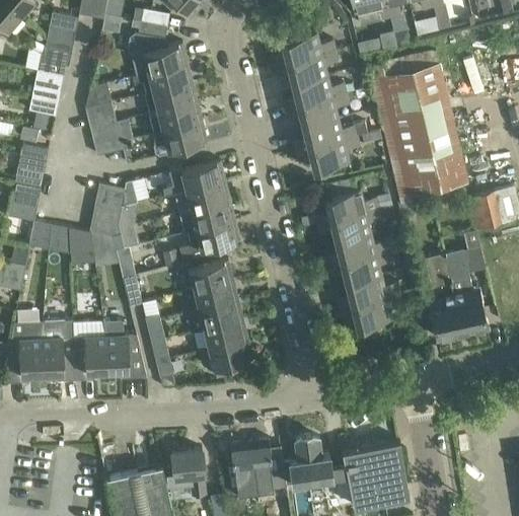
[(20,16),(1,0),(0,0),(0,25),(7,32),(20,16)]
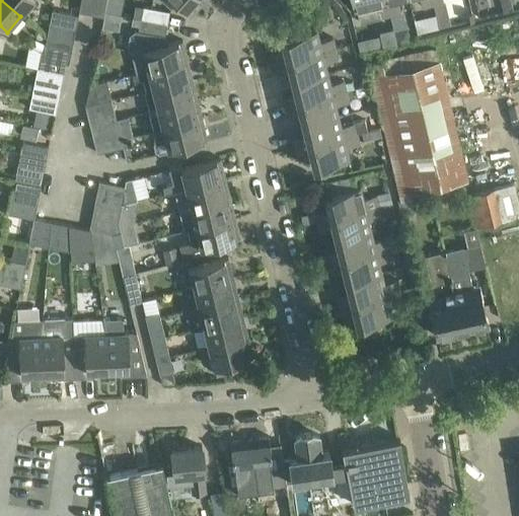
[(1,0),(20,16),(34,1),(32,0),(1,0)]
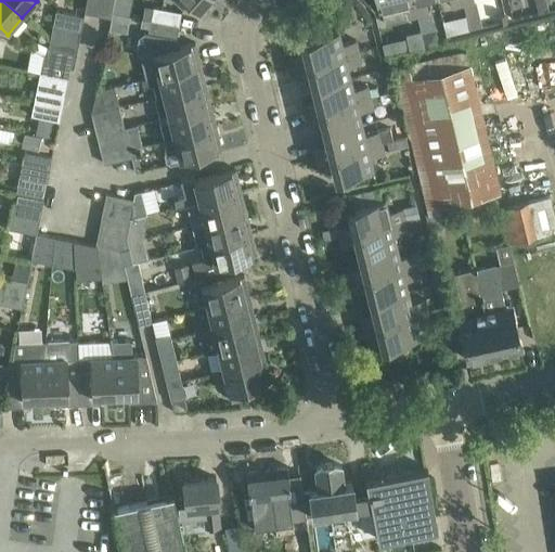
[(97,18),(100,0),(86,0),(84,16),(97,18)]
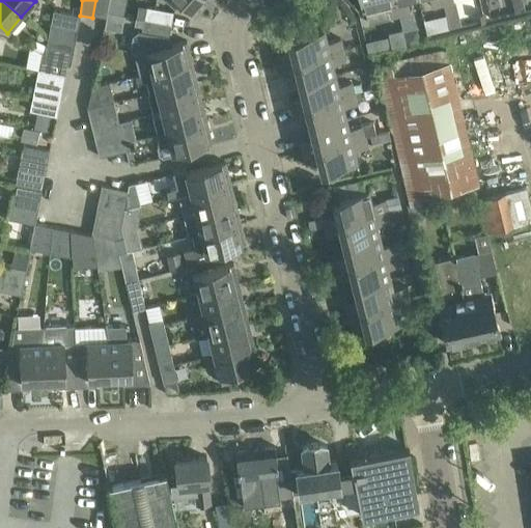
[(108,0),(95,0),(92,18),(104,20),(108,0)]
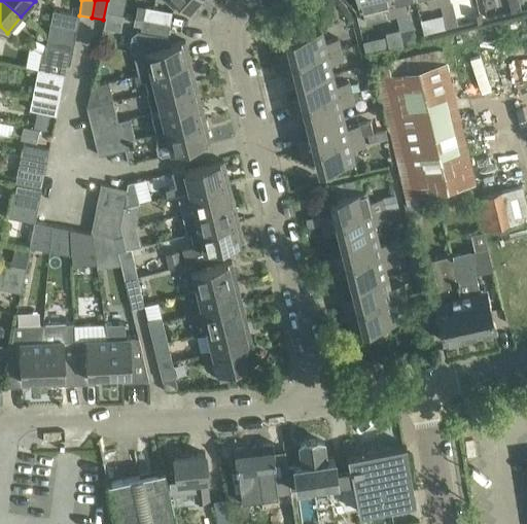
[(195,18),(208,2),(205,0),(162,0),(175,11),(180,5),(195,18)]
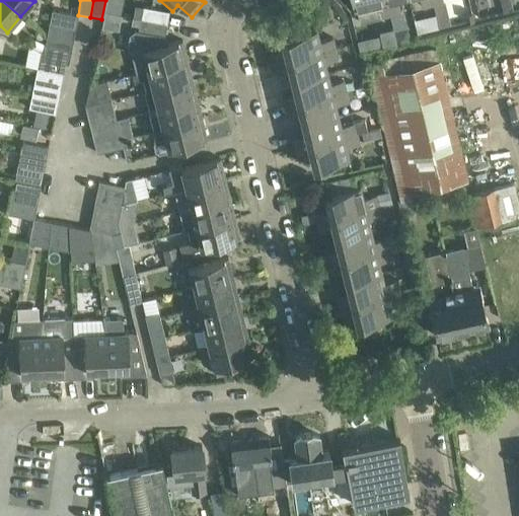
[(360,25),(390,17),(385,0),(350,0),(354,13),(356,12),(360,25)]
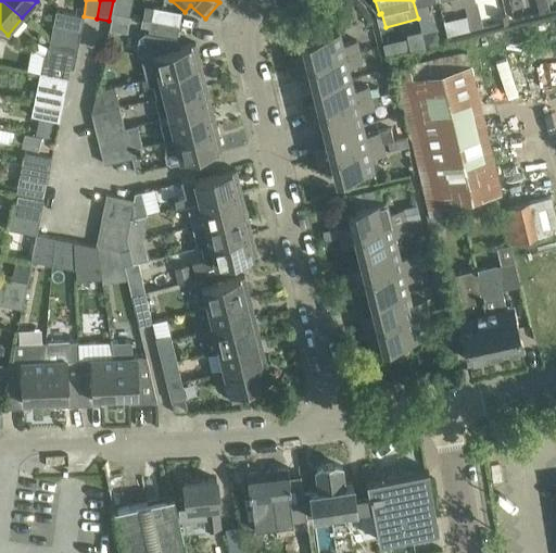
[(433,0),(413,0),(418,19),(429,16),(426,2),(433,0)]
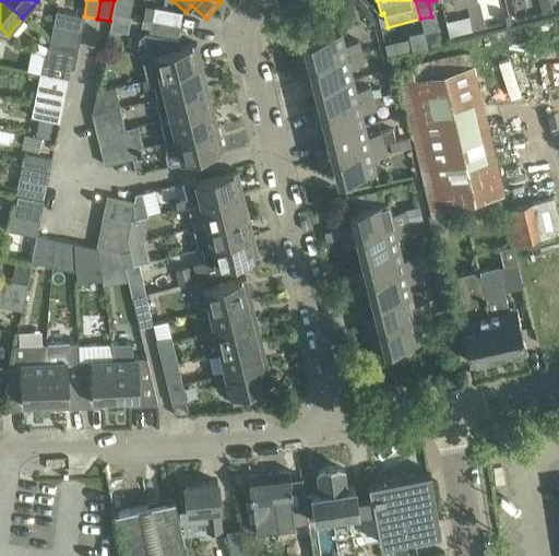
[(451,0),(454,11),(466,8),(464,0),(451,0)]
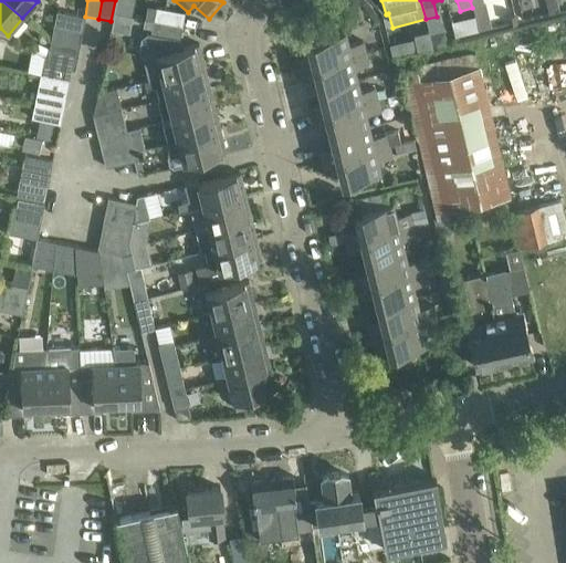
[(482,0),(470,0),(472,8),(473,8),(479,33),(491,30),(485,4),(483,6),(482,0)]
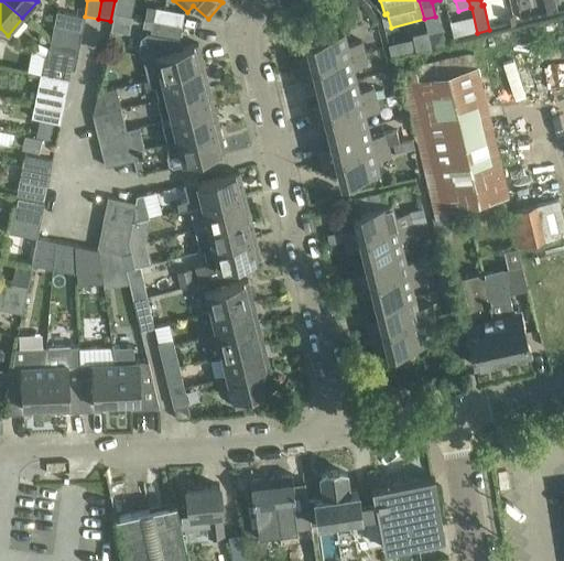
[(542,0),(546,17),(557,14),(553,0),(542,0)]
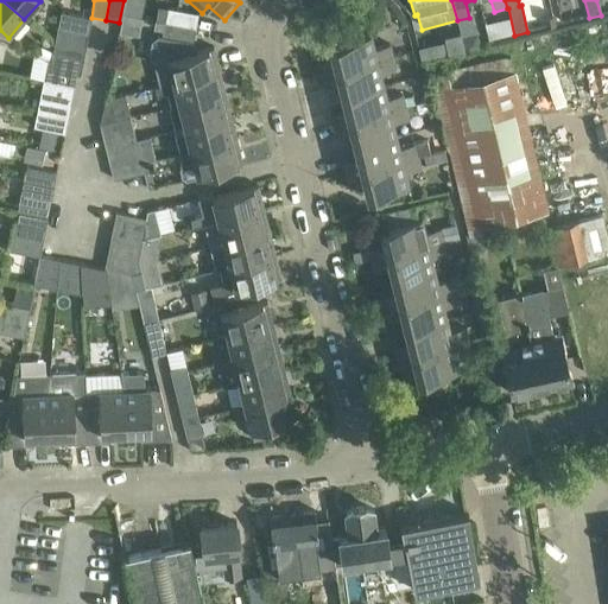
[(607,0),(596,0),(601,16),(607,13),(607,0)]
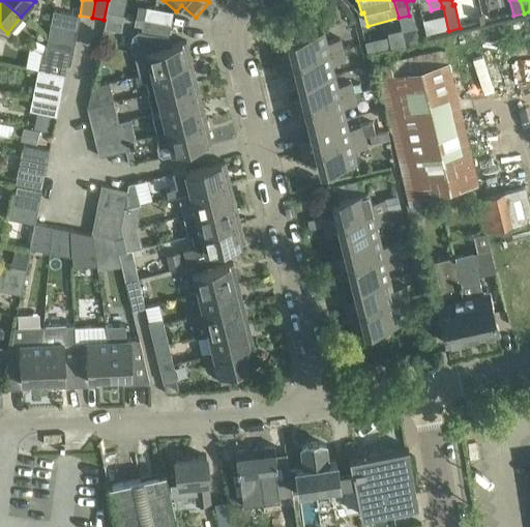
[(144,22),(171,27),(173,15),(146,9),(144,22)]
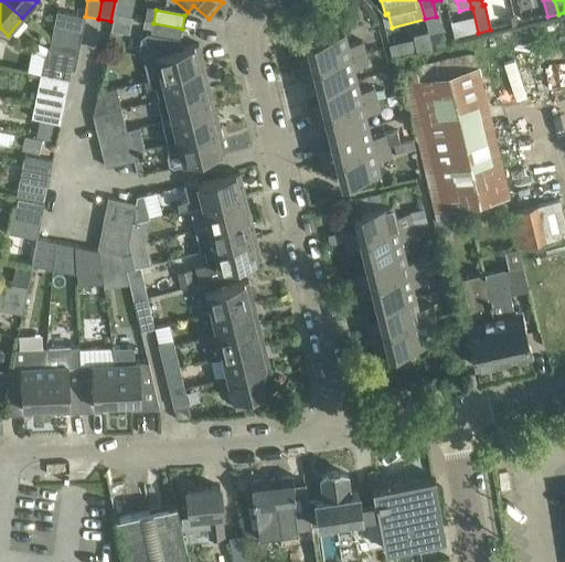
[(55,14),(53,28),(81,33),(84,20),(55,14)]
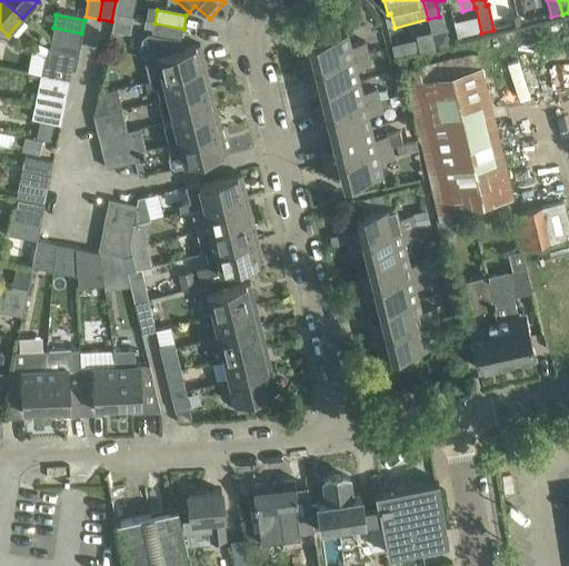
[(518,17),(509,19),(511,27),(520,25),(518,17)]
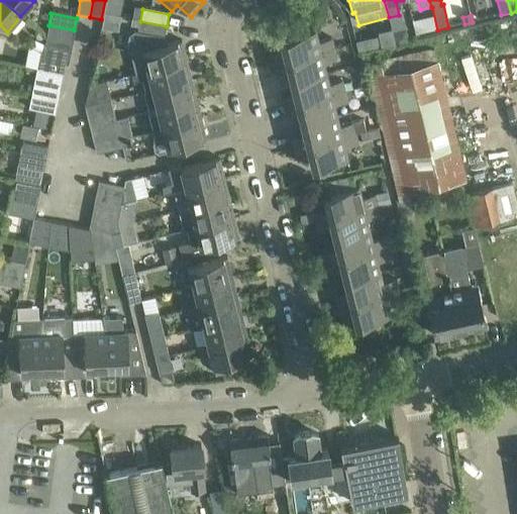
[(164,38),(167,26),(140,21),(138,32),(134,31),(129,36),(127,49),(130,55),(135,76),(187,63),(182,42),(161,48),(158,37),(164,38)]
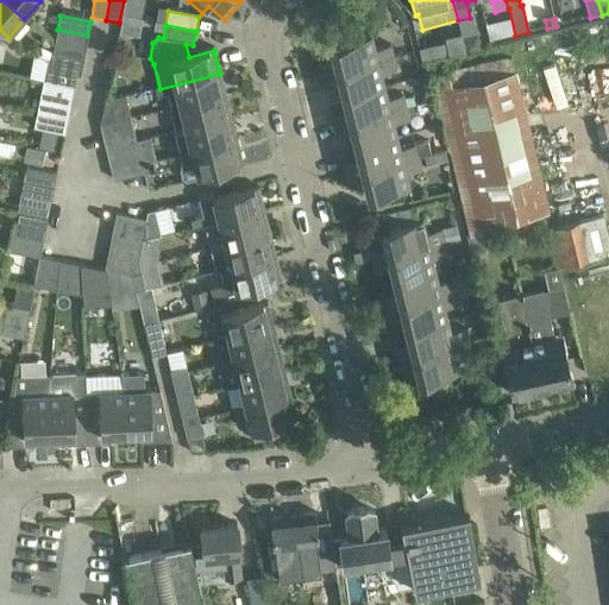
[(85,50),(87,36),(57,30),(54,44),(85,50)]
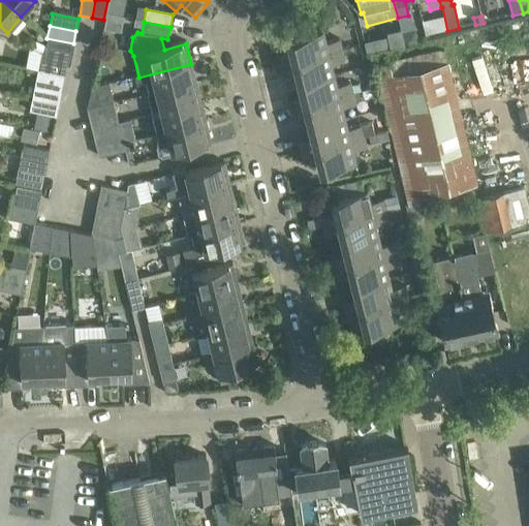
[(417,44),(413,30),(401,33),(404,48),(417,44)]
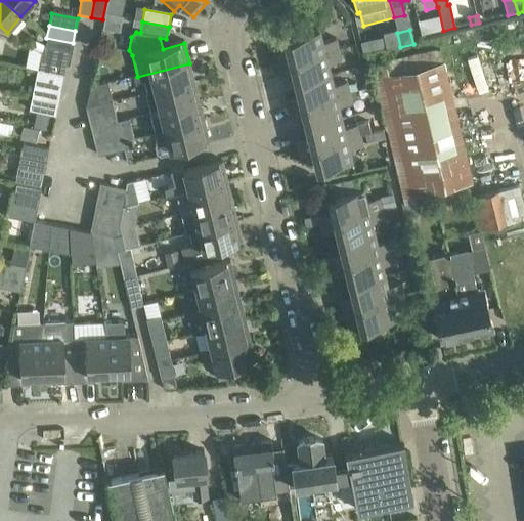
[(397,31),(383,34),(384,39),(387,50),(400,47),(397,33),(397,31)]
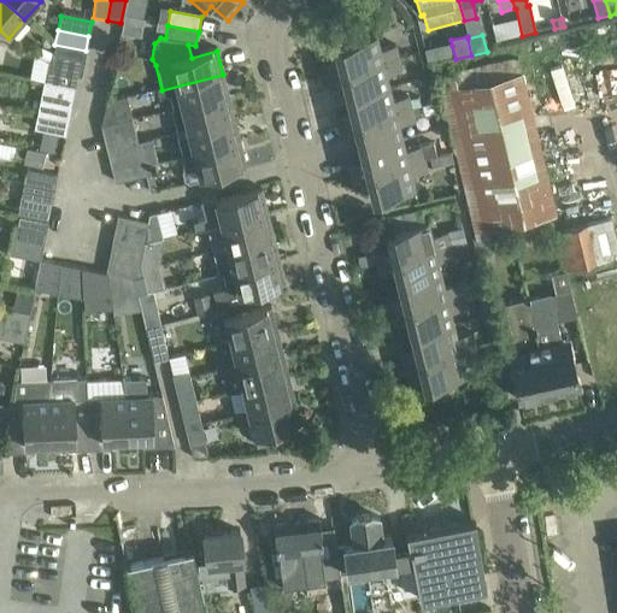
[(325,80),(399,60),(397,48),(381,52),(377,39),(335,48),(339,65),(323,70),(325,80)]
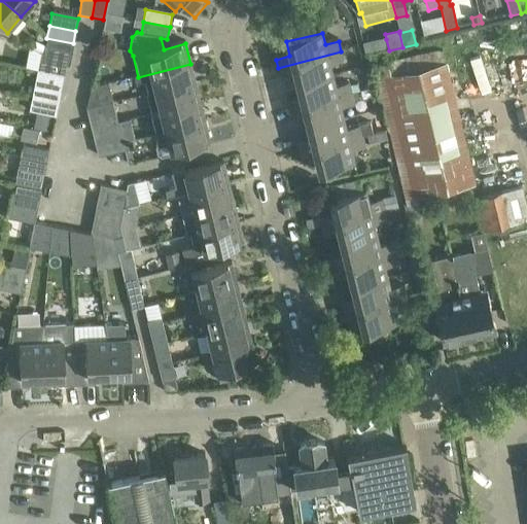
[(71,56),(73,43),(46,38),(44,50),(71,56)]
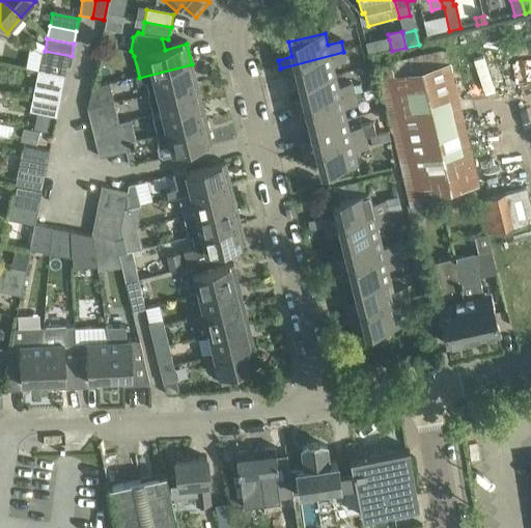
[(72,56),(45,51),(44,56),(40,55),(37,72),(63,77),(65,67),(68,68),(72,56)]
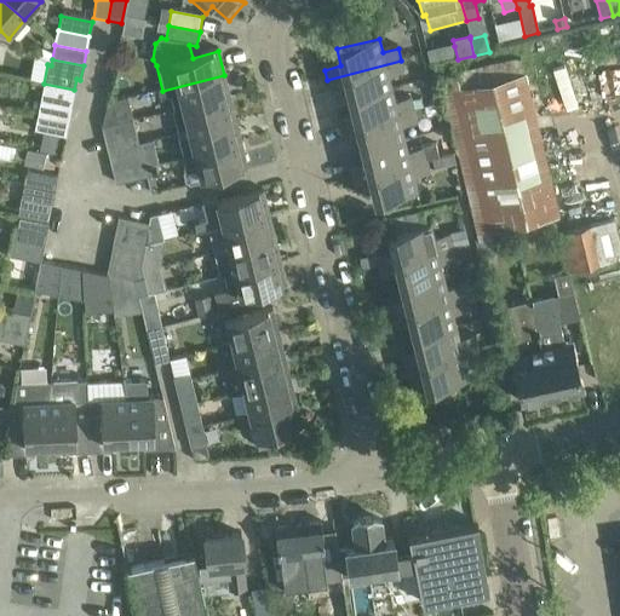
[(345,85),(349,101),(391,90),(388,78),(405,73),(401,61),(327,80),(329,88),(345,85)]
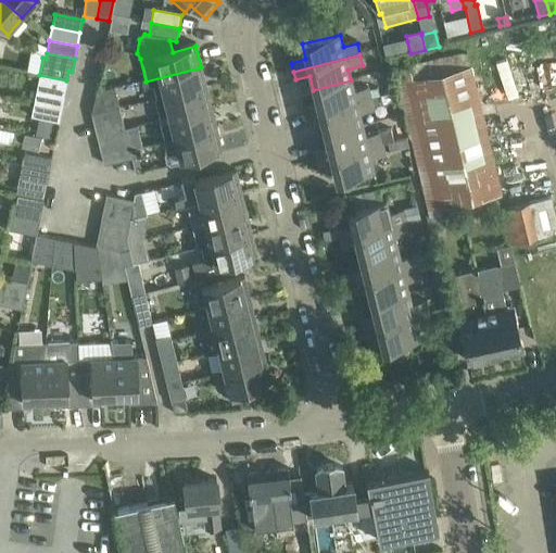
[(502,193),(470,65),(396,84),(427,212),(502,193)]
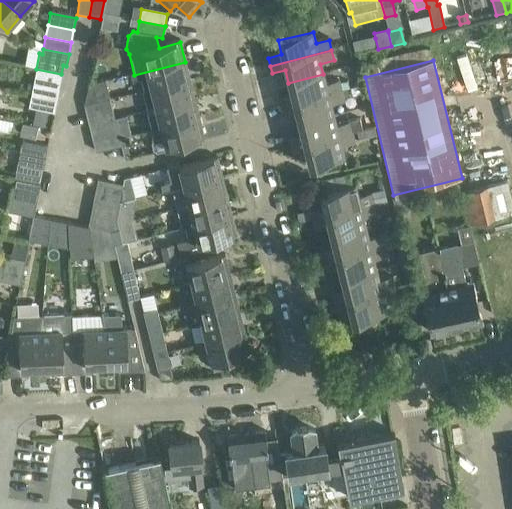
[(140,79),(144,93),(151,91),(190,81),(185,62),(134,75),(136,80),(140,79)]
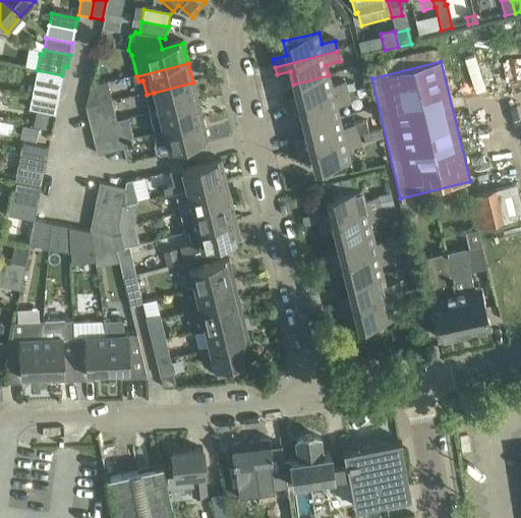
[(284,101),(286,109),(348,94),(345,83),(332,88),(329,75),(293,84),(297,98),(284,101)]
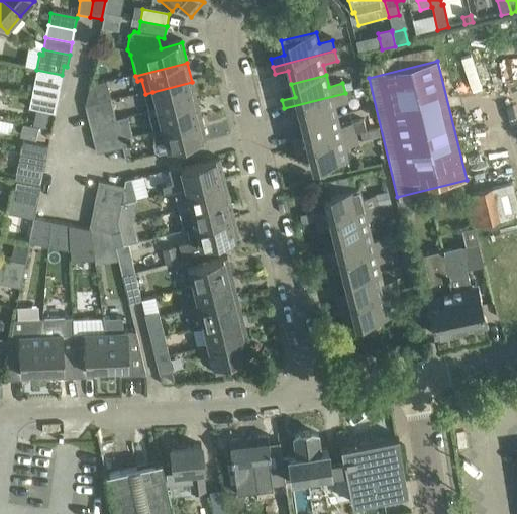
[(196,102),(192,82),(152,92),(145,94),(141,94),(146,115),(196,102)]
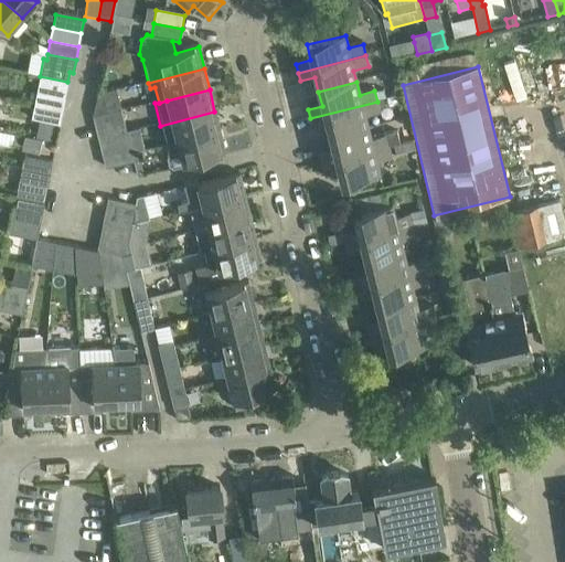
[(34,107),(61,113),(64,99),(36,94),(34,107)]
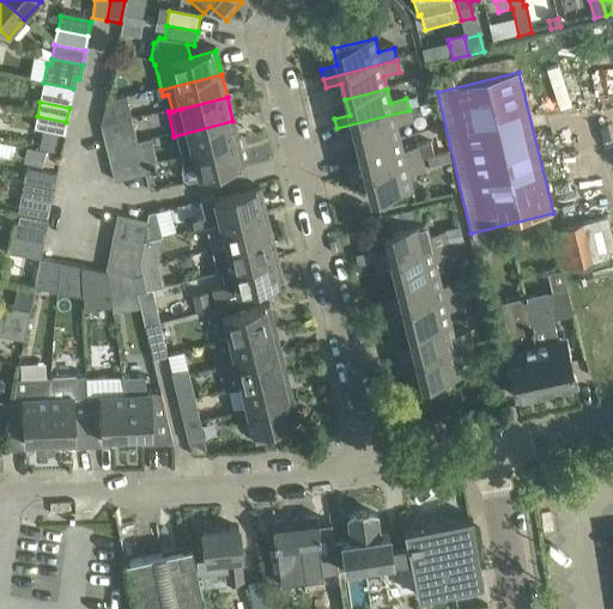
[(354,134),(358,150),(399,139),(396,127),(412,123),(410,110),(337,128),(339,138),(354,134)]
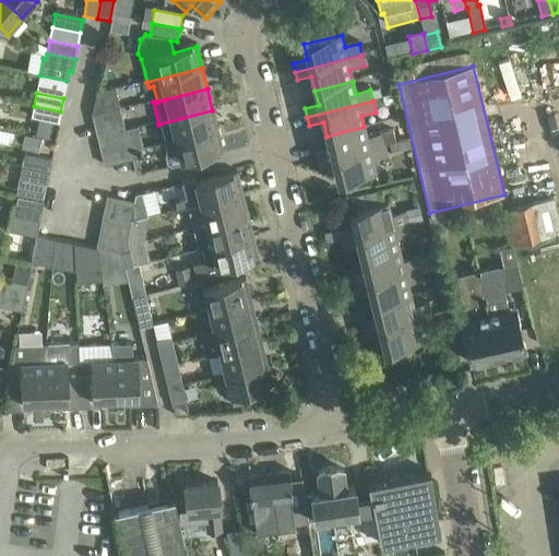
[(93,108),(92,118),(120,110),(118,103),(93,108)]
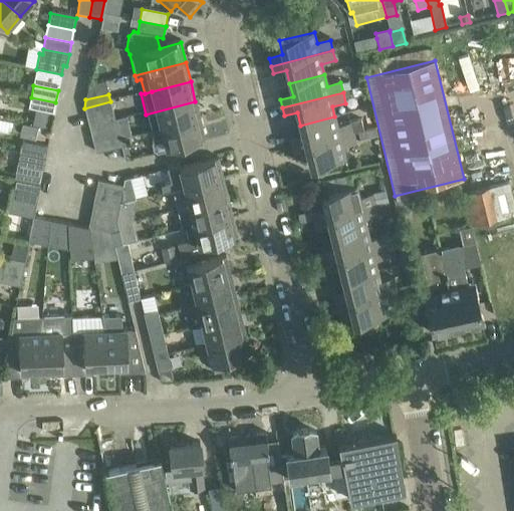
[(55,102),(31,97),(28,109),(53,114),(55,102)]
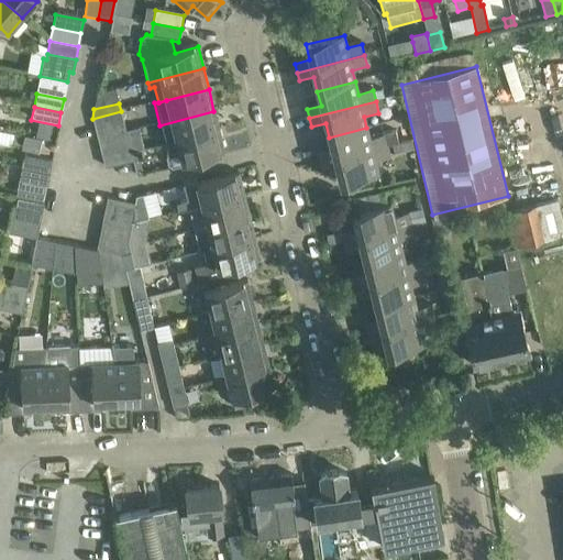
[(96,131),(124,123),(121,111),(92,119),(96,131)]
